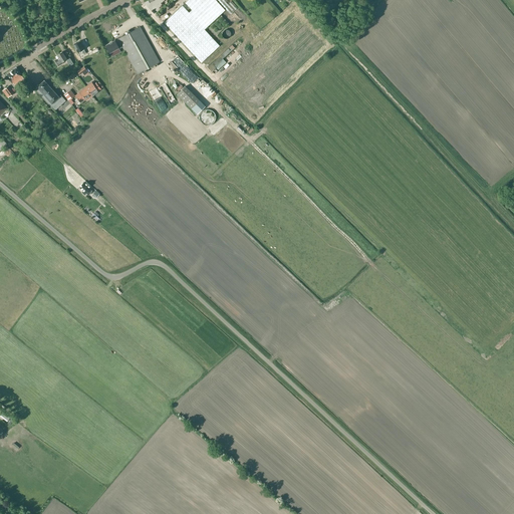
[(188,0),(186,3),(192,9),(189,12),(183,5),(165,22),(202,62),(220,45),(205,29),(225,10),(216,0),(188,0)]
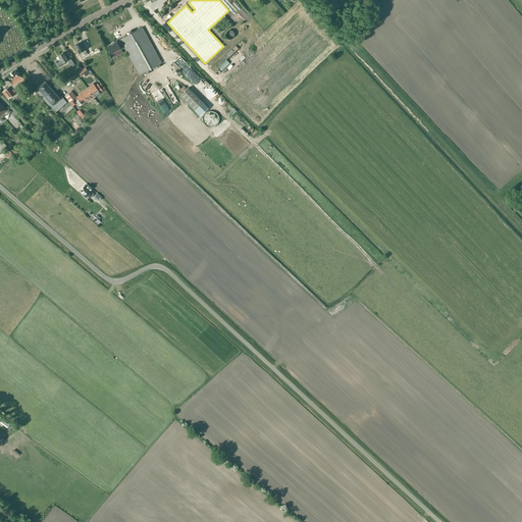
[(220,0),(235,14),(242,8),(233,0),(220,0)]
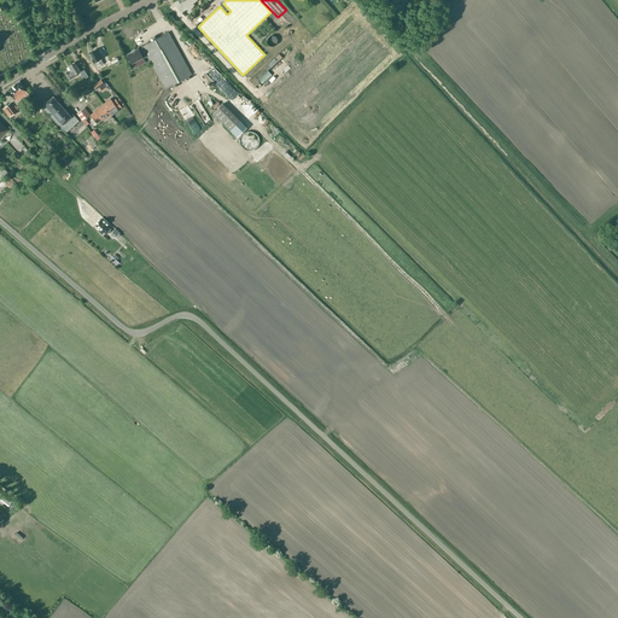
[(138,48),(127,54),(132,63),(143,57),(144,59),(147,57),(165,89),(192,75),(169,31),(141,47),(143,47),(139,48),(138,48)]
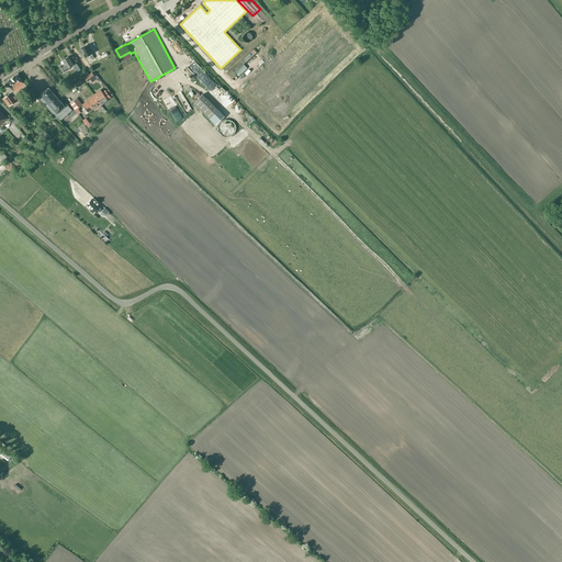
[(92,54),(88,45),(81,48),(86,57),(89,55),(91,58),(92,57),(92,58),(94,58),(92,54)]
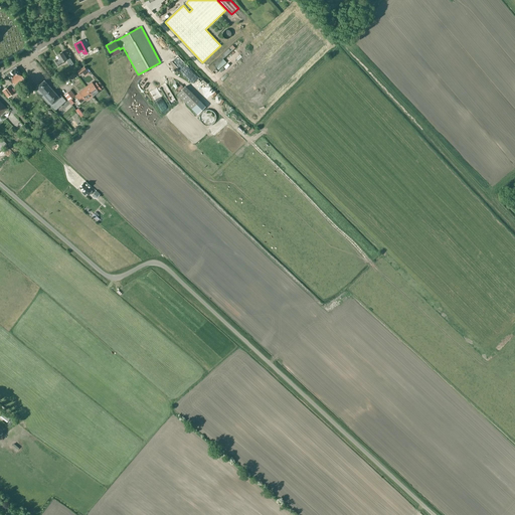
[(165,46),(162,50),(168,56),(172,52),(165,46)]
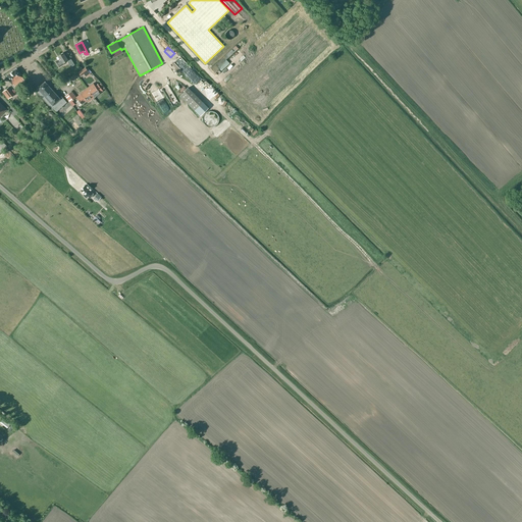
[(70,58),(67,59),(63,52),(58,56),(60,59),(55,62),(59,67),(63,64),(63,63),(66,60),(70,67),(74,64),(70,58)]
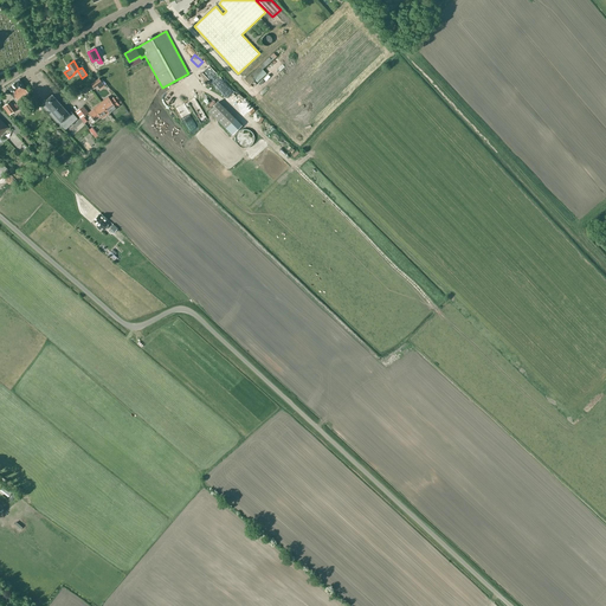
[(101,78),(92,84),(95,88),(101,84),(104,89),(107,86),(101,78)]
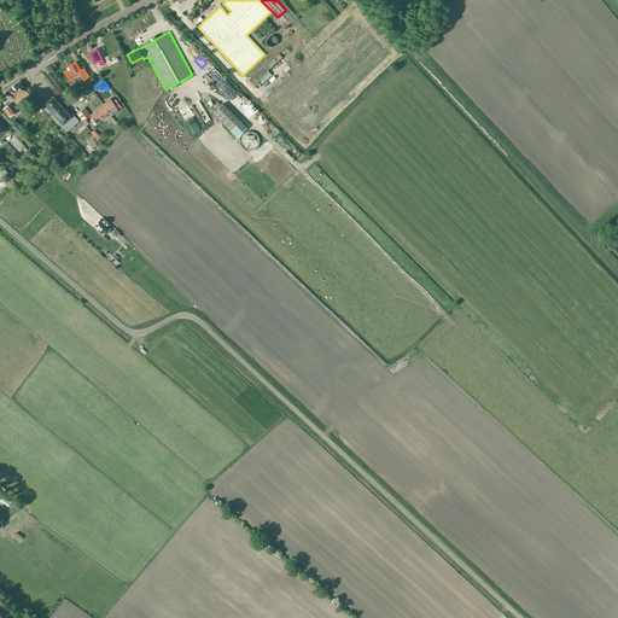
[(22,99),(29,94),(27,92),(27,91),(19,81),(15,85),(12,86),(9,89),(7,89),(7,91),(15,100),(19,97),(22,99)]
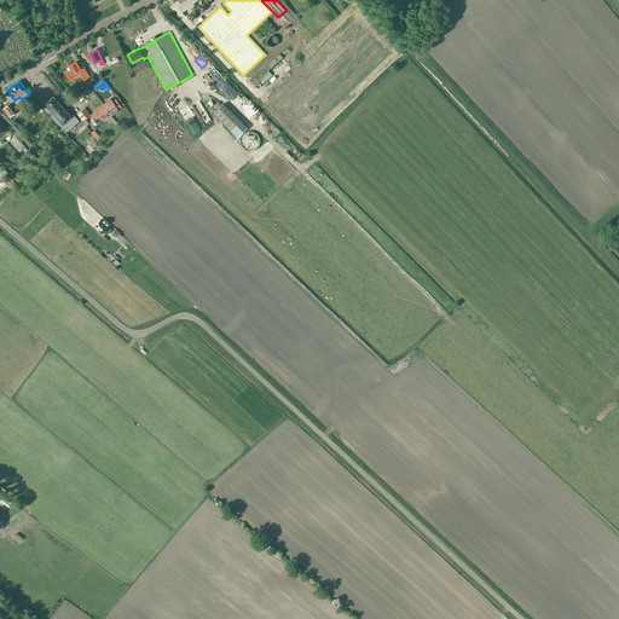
[(200,90),(180,99),(179,96),(173,99),(178,108),(202,96),(200,90)]
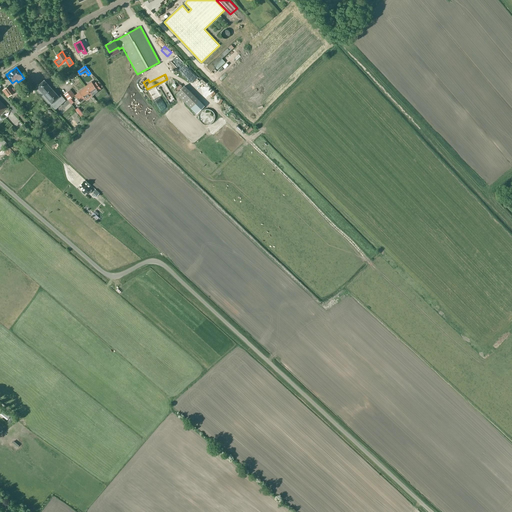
[(35,89),(51,107),(52,107),(53,109),(54,109),(55,109),(56,109),(65,100),(60,94),(58,96),(44,80),(36,87),(37,87),(35,89)]
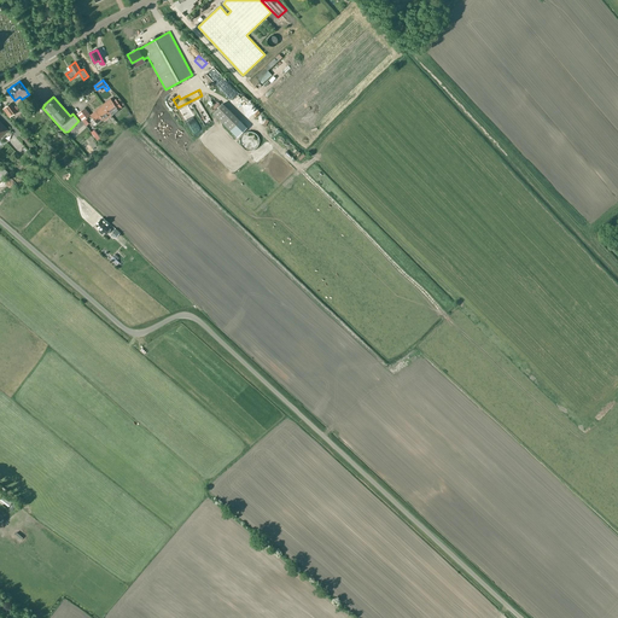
[(111,115),(118,110),(122,108),(116,99),(112,101),(110,99),(103,104),(111,115)]
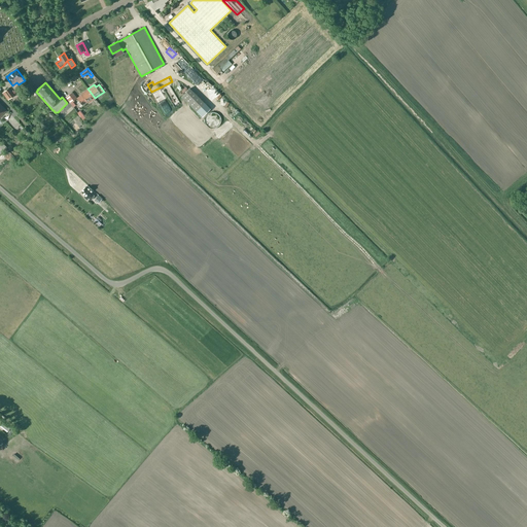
[(3,93),(8,100),(14,96),(9,89),(3,93)]
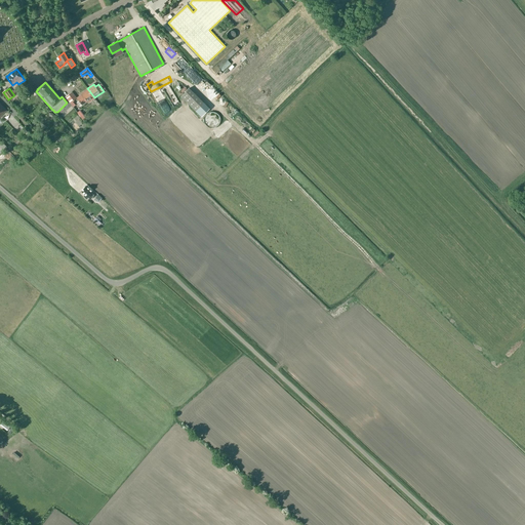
[(79,101),(76,103),(79,106),(81,105),(82,105),(87,101),(88,103),(94,97),(87,88),(81,93),(82,94),(77,97),(79,101)]
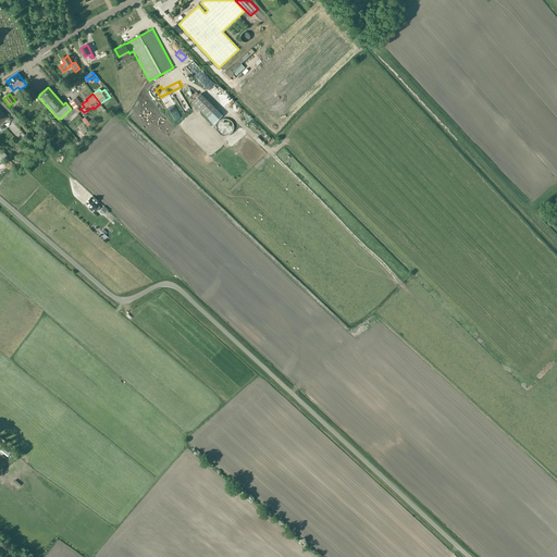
[(201,94),(193,102),(214,124),(223,115),(201,94)]
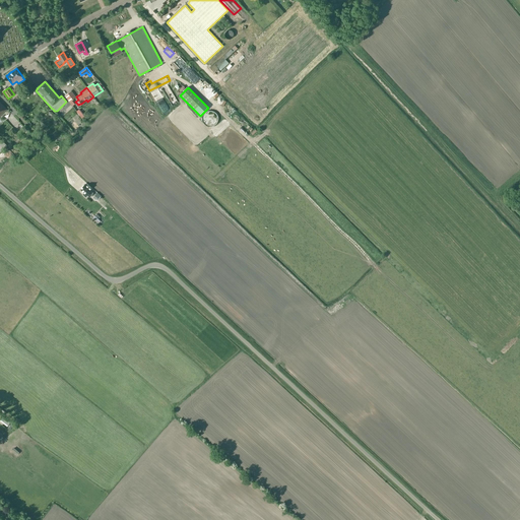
[(68,92),(65,95),(70,102),(72,106),(75,104),(72,101),(73,99),(68,92)]
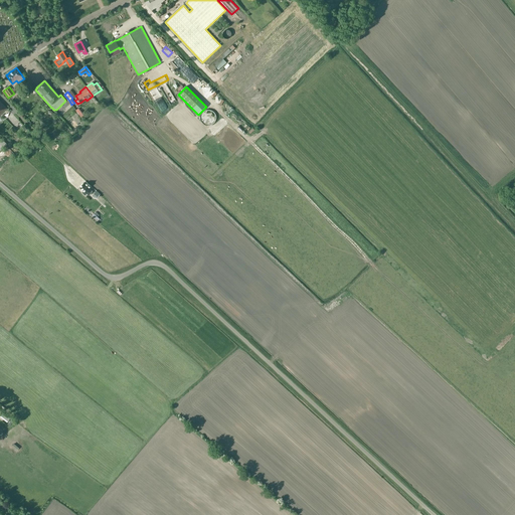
[(83,183),(79,187),(83,191),(81,192),(84,195),(87,193),(89,195),(93,192),(90,190),(91,189),(90,188),(92,186),(87,182),(84,185),(83,183)]
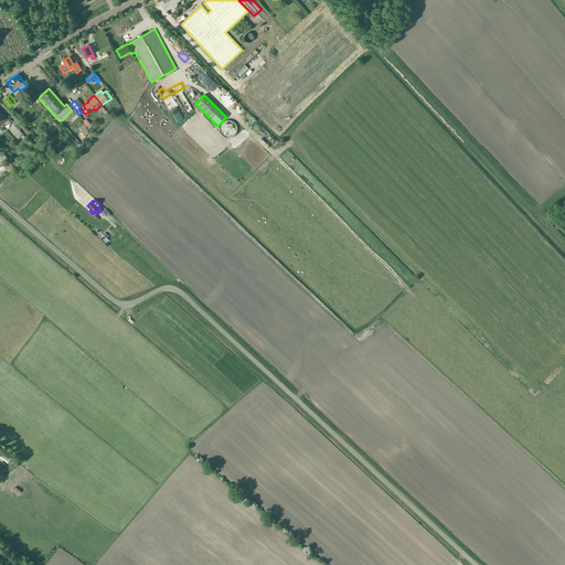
[(103,234),(100,236),(106,243),(109,240),(103,234)]
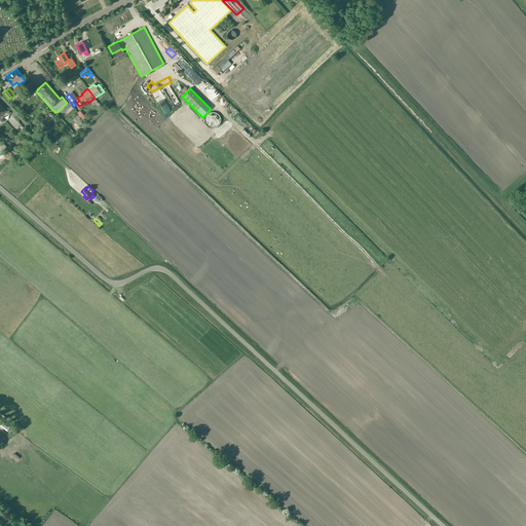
[(4,423),(0,428),(8,434),(11,428),(4,423)]
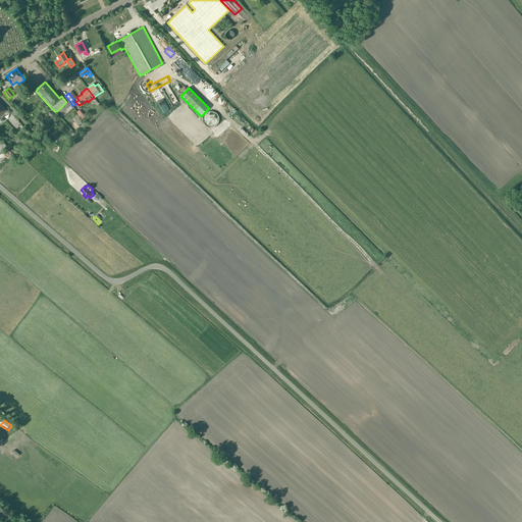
[(16,457),(19,454),(15,449),(11,452),(16,457)]
